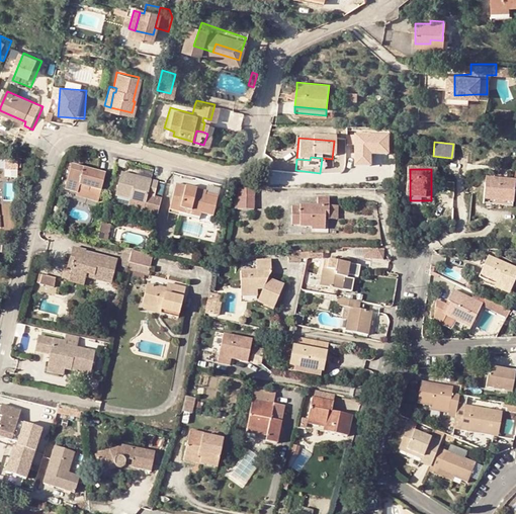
[(133,177),(130,177),(131,173),(118,170),(113,194),(144,201),(145,194),(153,196),(157,179),(134,174),(133,177)]
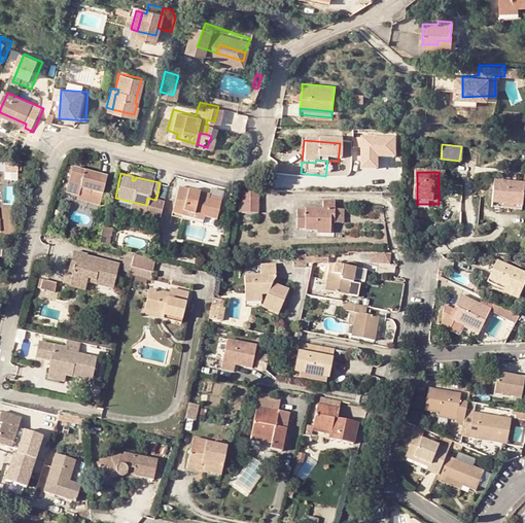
[(100,202),(104,181),(84,178),(84,181),(80,180),(80,177),(68,174),(62,201),(78,204),(78,202),(88,204),(89,200),(100,202)]
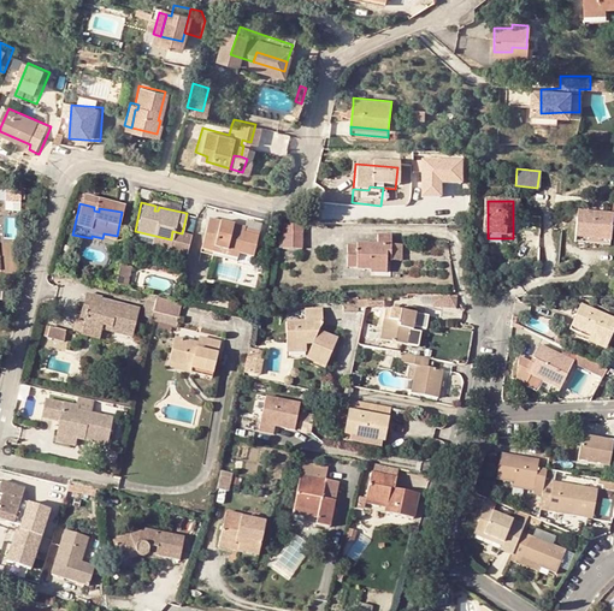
[(588,237),(609,239),(612,212),(577,208),(574,232),(588,233),(588,237)]
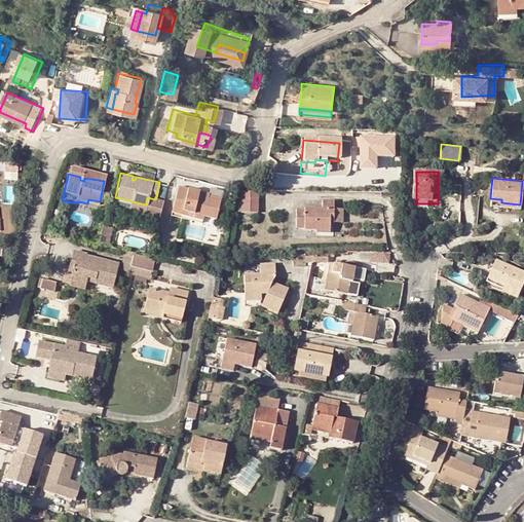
[(185,208),(204,213),(217,216),(221,198),(209,195),(210,191),(198,188),(198,191),(188,189),(189,186),(179,183),(174,209),(184,211),(185,208)]
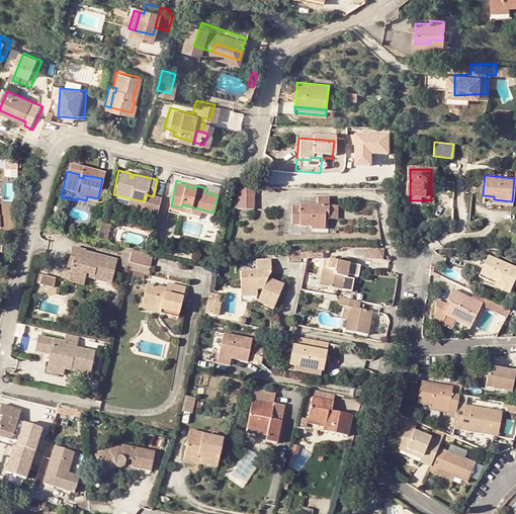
[(260,206),(261,187),(239,186),(238,206),(260,206)]
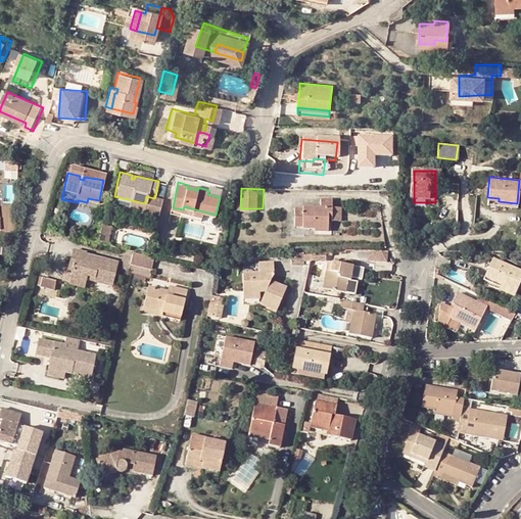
[(152,205),(154,198),(146,196),(145,203),(152,205)]
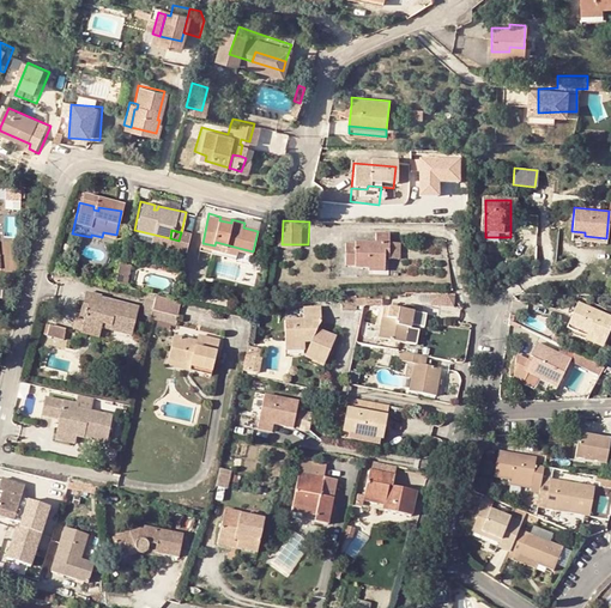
[(89,242),(113,248),(116,235),(103,232),(102,237),(91,235),(91,237),(89,242)]
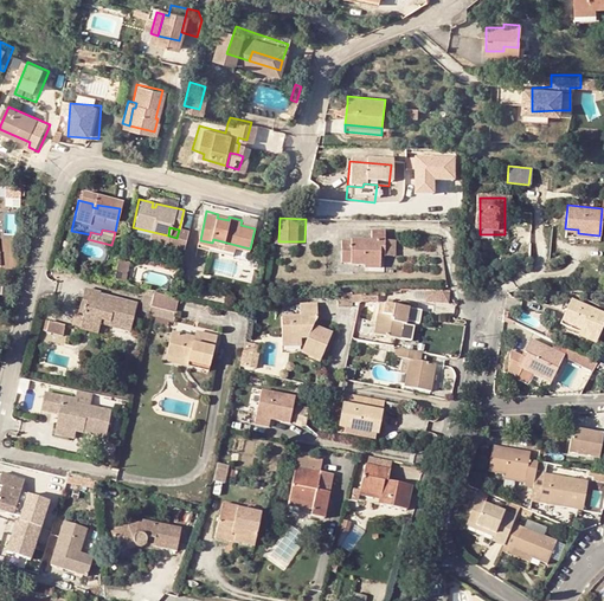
[(370,265),(386,265),(386,258),(386,250),(391,250),(391,231),(378,231),(377,239),(358,239),(358,241),(348,241),(348,264),(370,264),(370,265)]
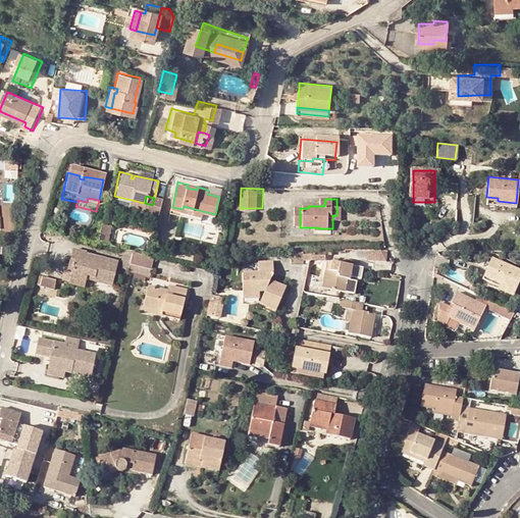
[(71,250),(67,266),(72,267),(69,279),(85,283),(86,277),(93,278),(92,282),(111,287),(117,263),(85,255),(86,254),(71,250)]
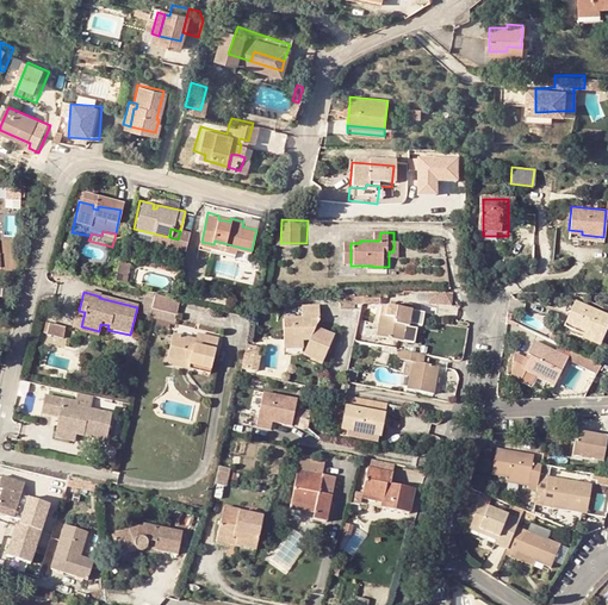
[(585,330),(602,338),(607,326),(607,315),(575,300),(565,322),(585,330)]
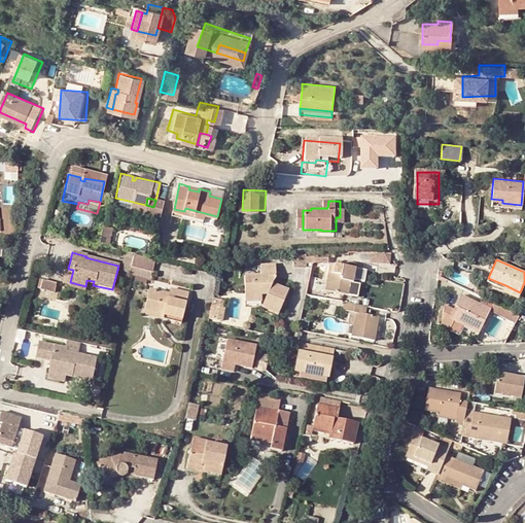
[(271,303),(269,308),(278,312),(288,288),(273,281),(272,283),(268,282),(269,276),(276,276),(277,264),(261,263),(260,274),(246,274),(245,299),(261,299),(263,290),(268,292),(264,301),(271,303)]
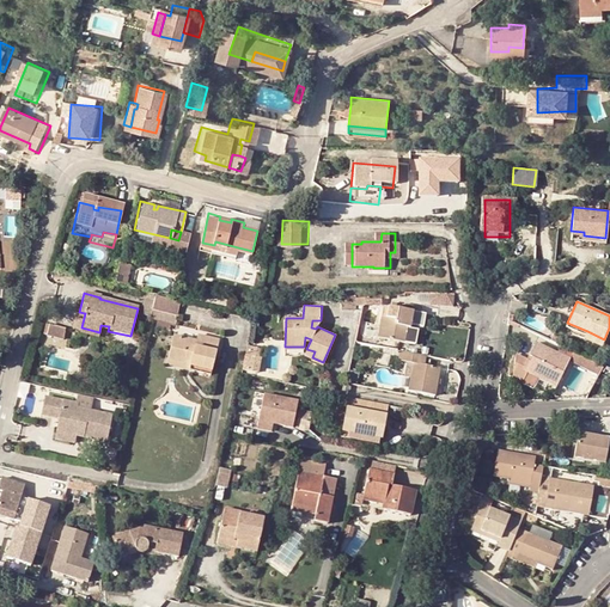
[(408,308),(382,305),(378,336),(403,339),(408,308)]
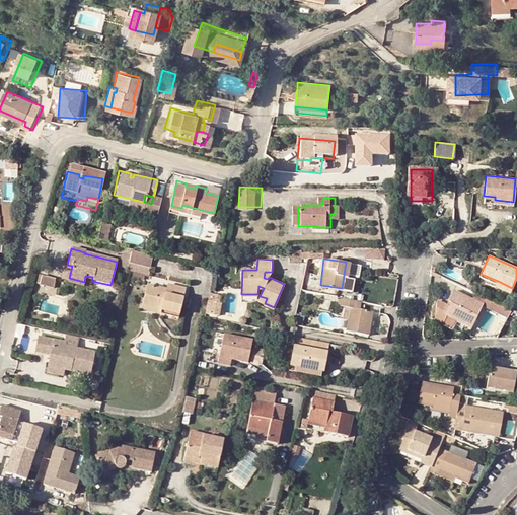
[(149,268),(129,263),(127,270),(148,276),(149,268)]
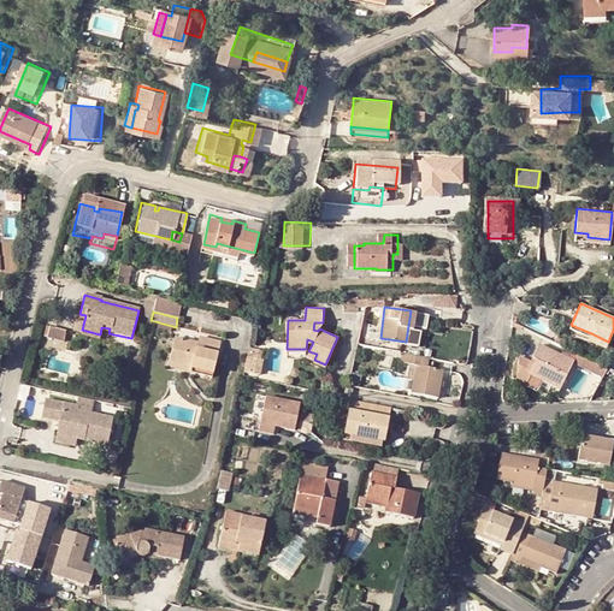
[(76,328),(75,334),(98,339),(100,334),(82,330),(76,328)]
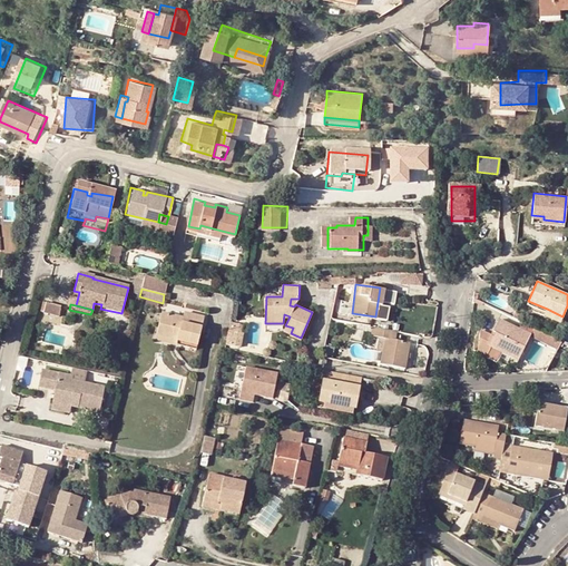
[(64,312),(45,308),(42,316),(61,321),(64,312)]
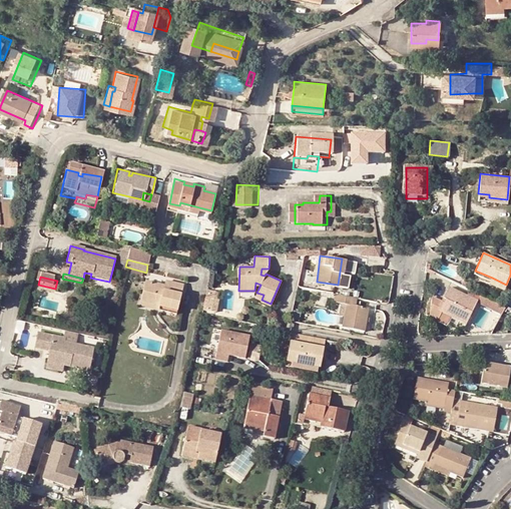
[(504,290),(506,285),(492,278),(489,284),(504,290)]
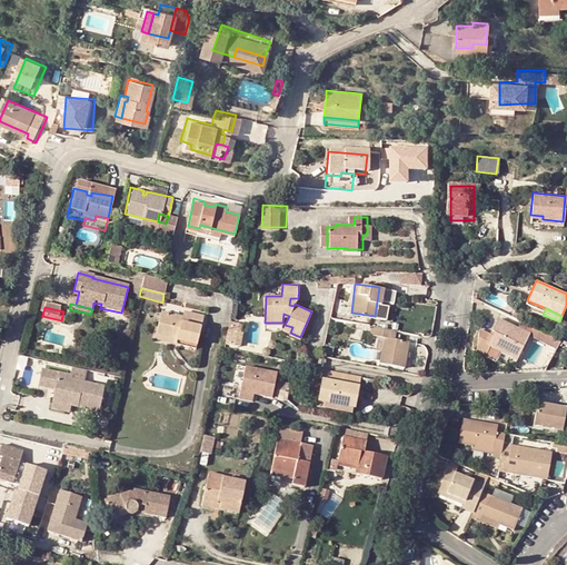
[(183,314),(182,318),(161,313),(156,336),(171,339),(171,337),(178,338),(176,346),(195,350),(202,319),(183,314)]
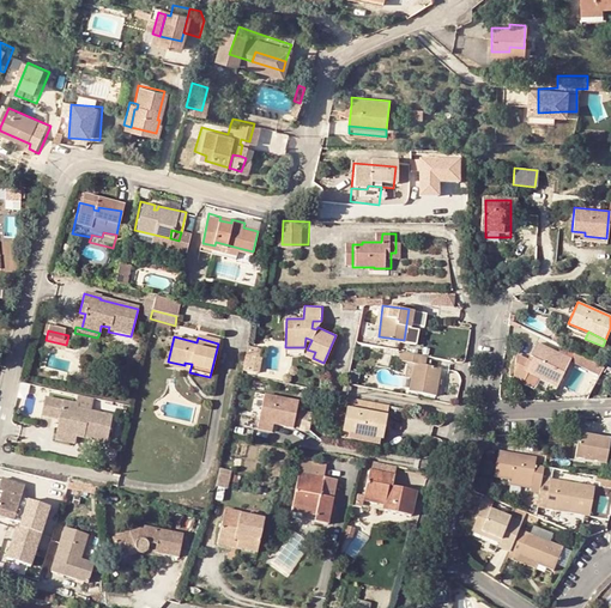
[(526,370),(546,381),(560,387),(573,360),(539,342),(532,354),(536,357),(533,363),(528,360),(520,356),(510,372),(521,378),(522,376),(526,370)]
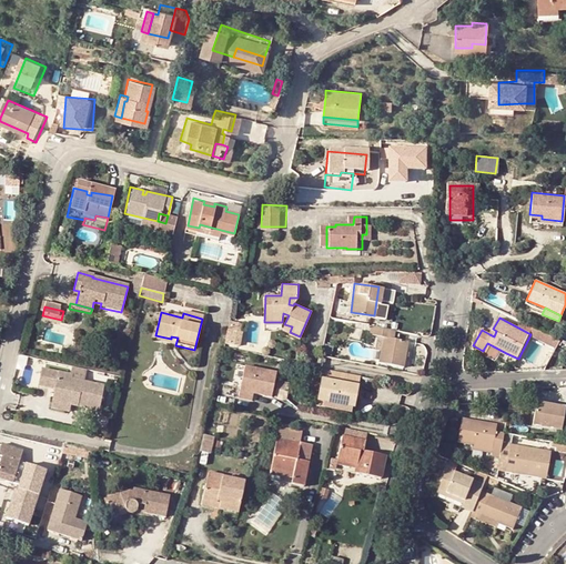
[(395,336),(396,329),(373,324),(373,333),(380,334),(385,335),(383,349),(381,362),(404,365),(410,340),(395,336)]
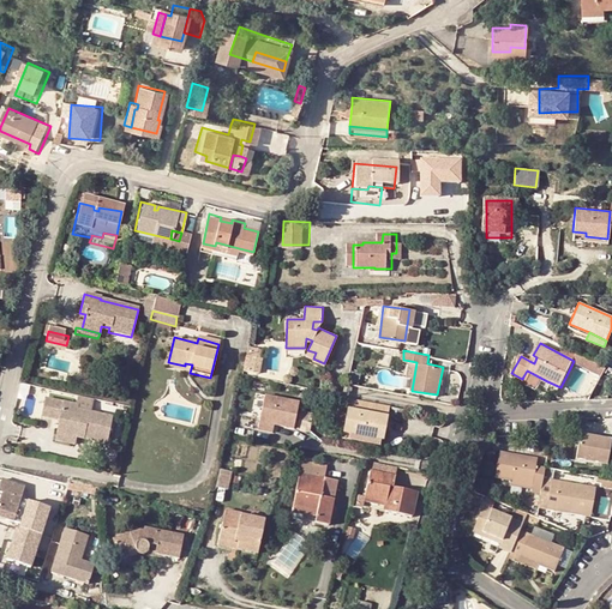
[(261,359),(250,357),(247,369),(258,371),(261,359)]
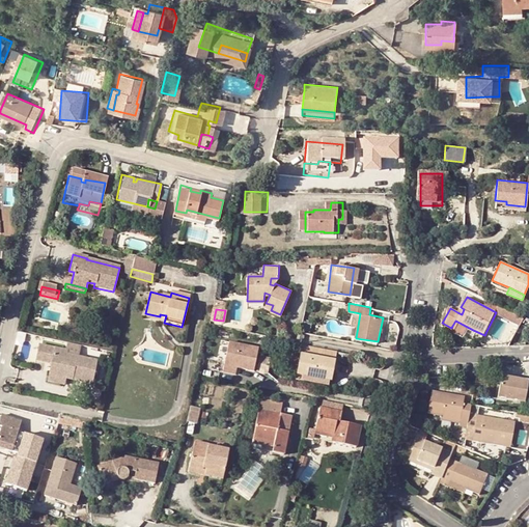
[(160,316),(145,313),(144,317),(164,323),(166,315),(160,314),(160,316)]
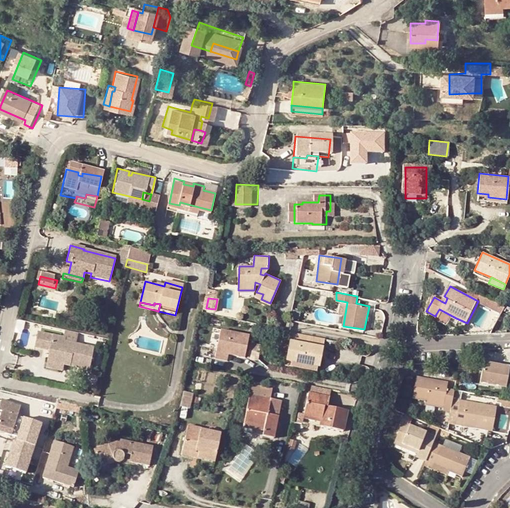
[(89,370),(93,349),(75,345),(65,343),(66,339),(38,333),(35,349),(50,351),(48,362),(65,365),(66,361),(71,361),(70,366),(89,370)]
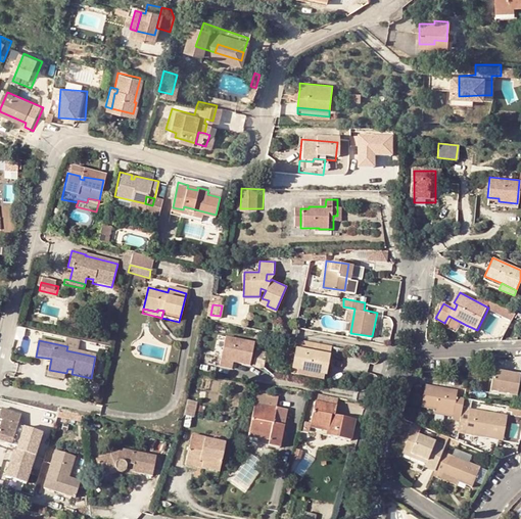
[(237,372),(238,367),(255,369),(257,343),(226,340),(224,371),(237,372)]
